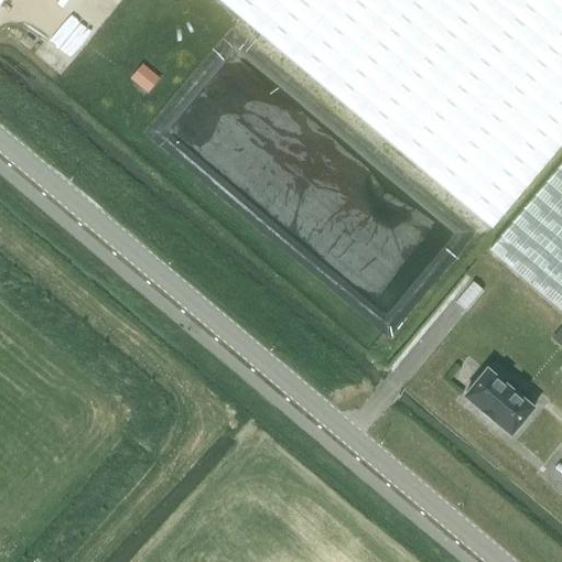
[(220,0),(493,227),(503,216),(561,143),(561,0),(220,0)]
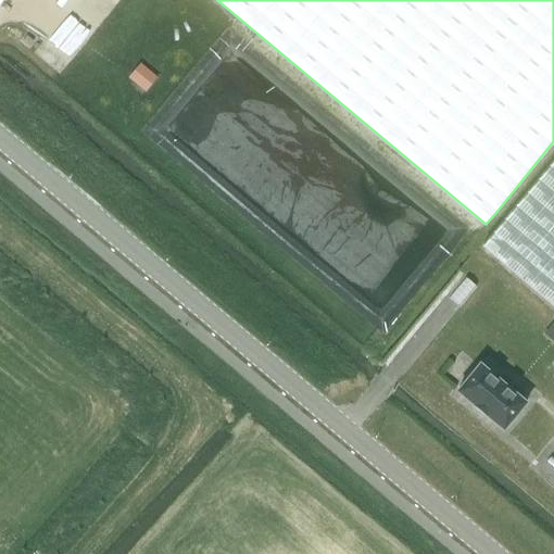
[(148,88),(161,74),(143,59),(131,74),(148,88)]
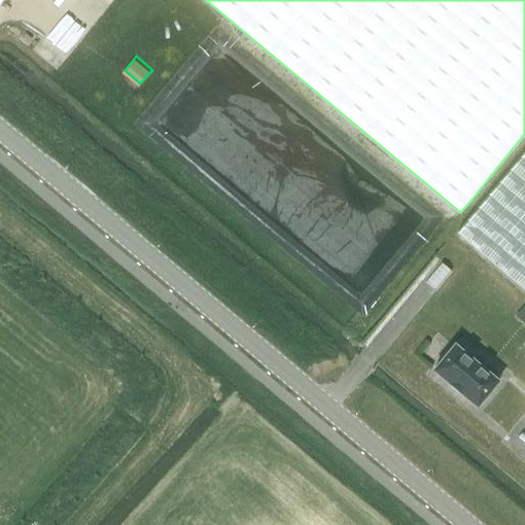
[(524,152),(458,233),(524,288),(524,152)]
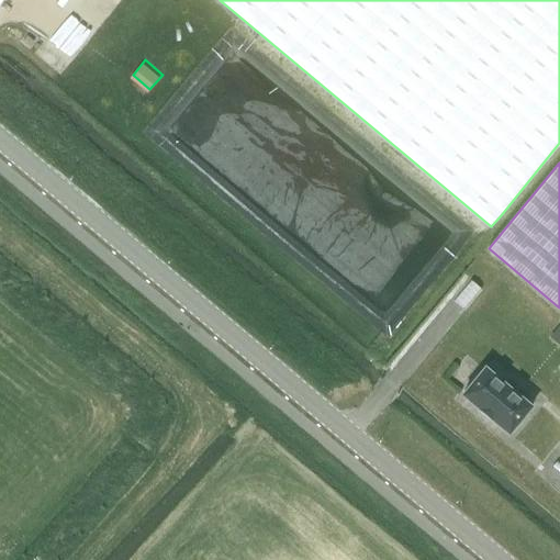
[(486,367),(463,394),(510,434),(533,406),(505,383),(511,376),(497,365),(491,371),(486,367)]
